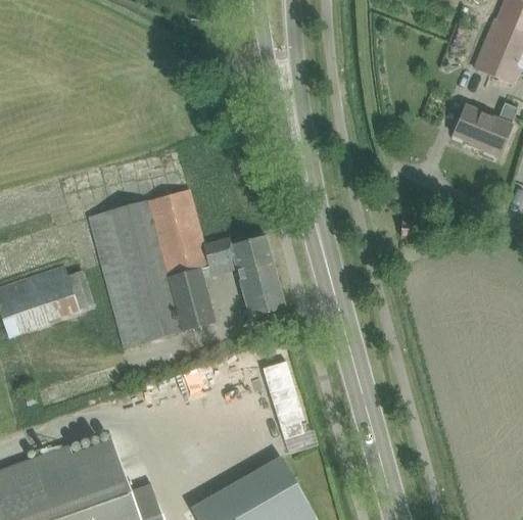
[(508,0),(500,20),(522,29),(522,0),(508,0)]
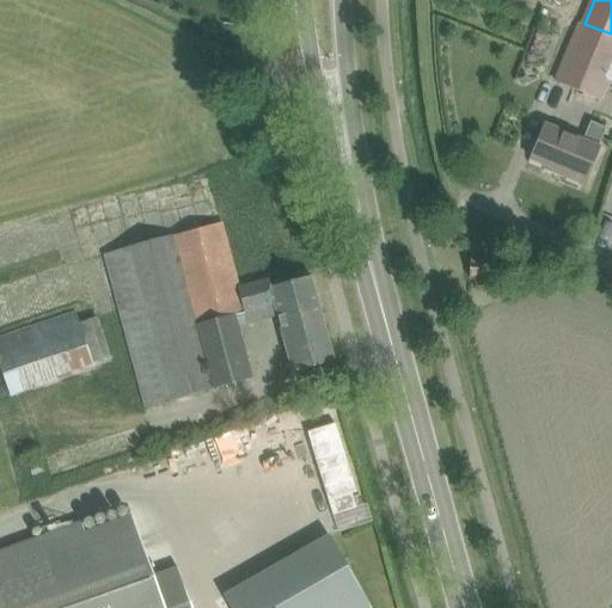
[(611,63),(611,34),(585,24),(579,20),(555,78),(599,96),(611,63)]
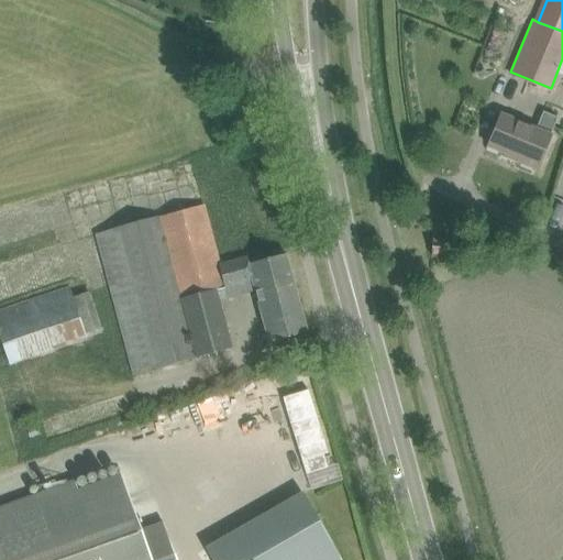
[(501,112),(497,123),(488,143),(519,156),(518,158),(537,166),(550,132),(556,114),(543,109),(536,127),(501,112)]
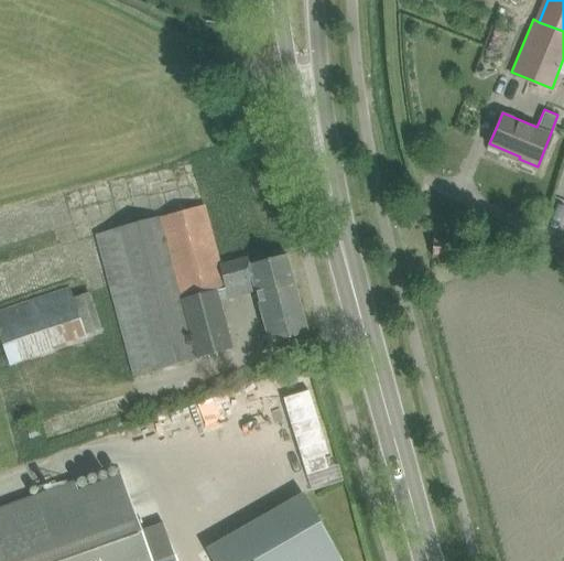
[(204,202),(95,232),(132,371),(230,345),(218,297),(256,288),(270,341),(307,331),(286,252),(249,262),(248,255),(220,262),(204,202)]
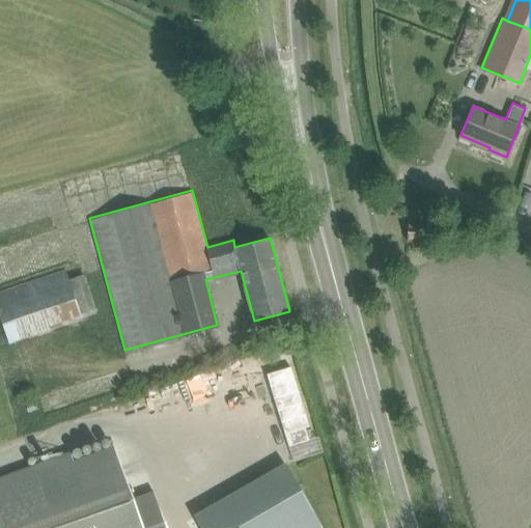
[(420,239),(420,223),(408,223),(407,238),(420,239)]
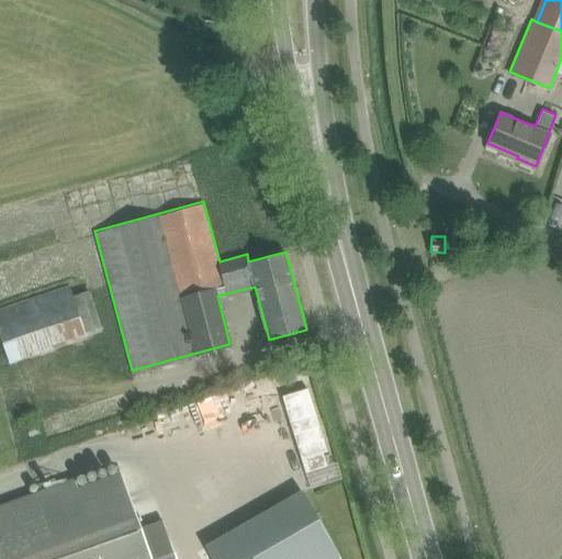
[(69,282),(0,305),(0,334),(9,360),(102,328),(89,288),(72,293),(69,282)]
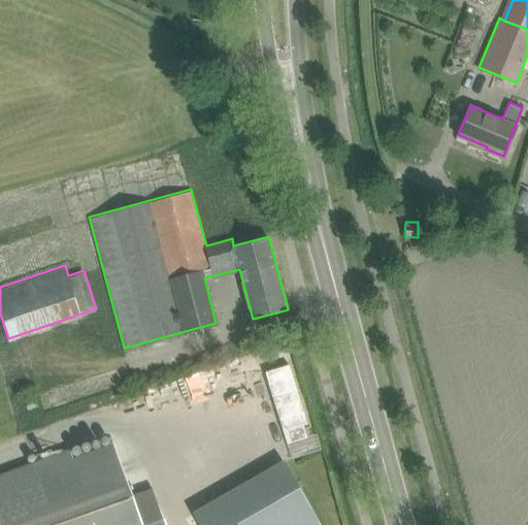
[(289,365),(265,372),(287,444),(306,437),(303,426),(306,424),(289,365)]
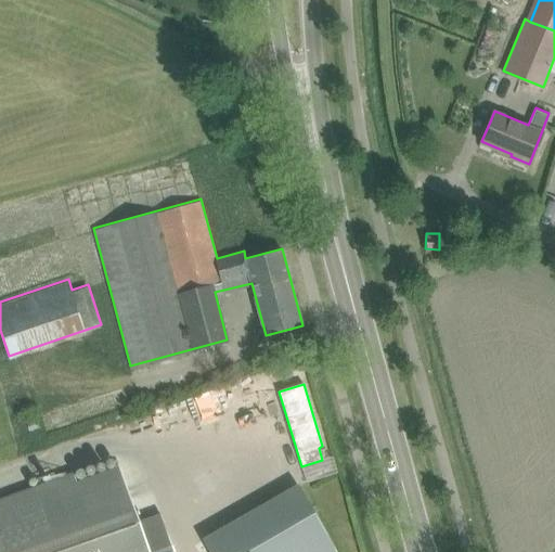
[(119,465),(76,480),(74,473),(0,499),(0,551),(175,551),(160,512),(139,521),(119,465)]
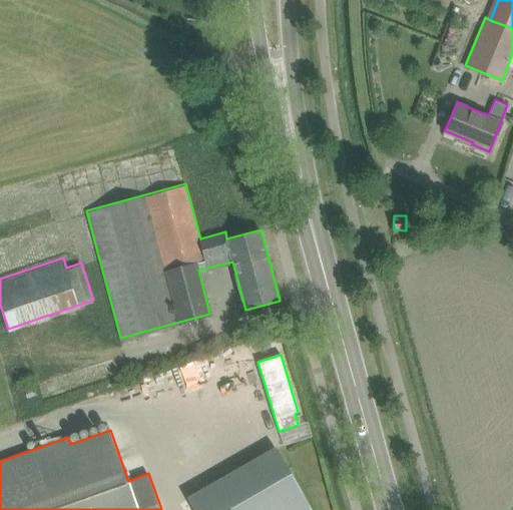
[(277,448),(187,498),(194,509),(309,509),(311,509),(277,448)]
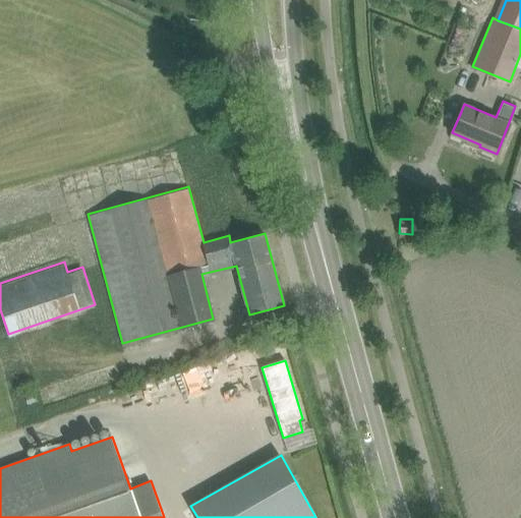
All buildings are outlined.
